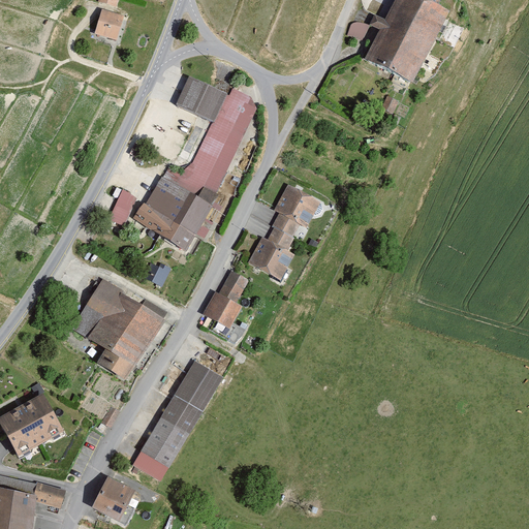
[(438,0),(396,0),(386,21),(376,16),(371,24),(380,29),(365,59),(412,82),(446,11),(435,6),(438,0)]
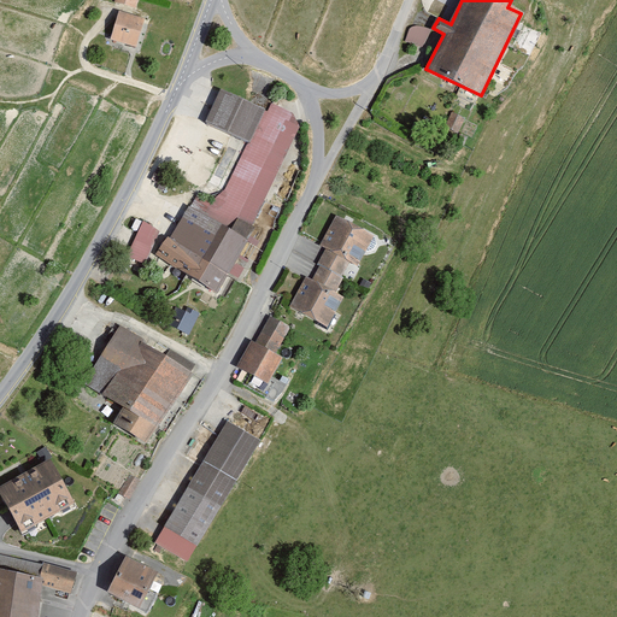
[(118,11),(110,39),(137,47),(146,19),(118,11)]
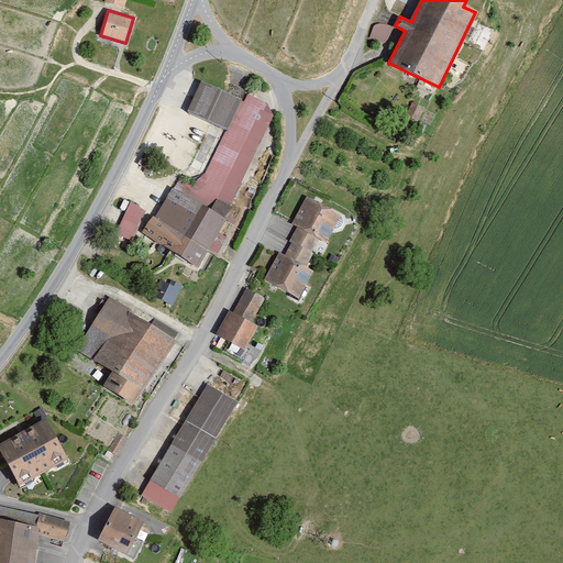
[(386,43),(393,26),(381,23),(375,25),(371,37),(386,43)]
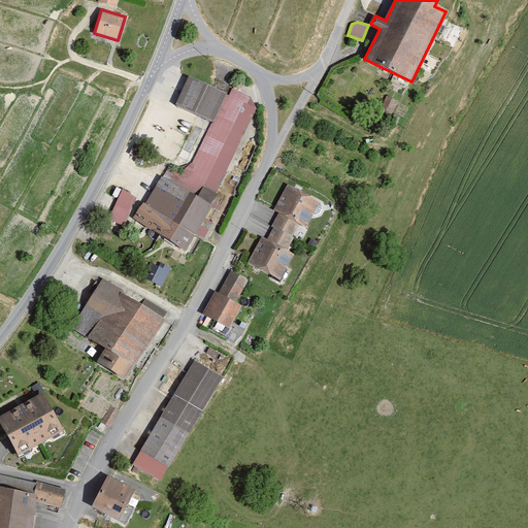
[(230,97),(189,79),(178,106),(212,121),(194,162),(186,172),(172,167),(147,203),(135,218),(187,250),(208,207),(215,194),(255,108),(249,99),(234,90),(230,97)]
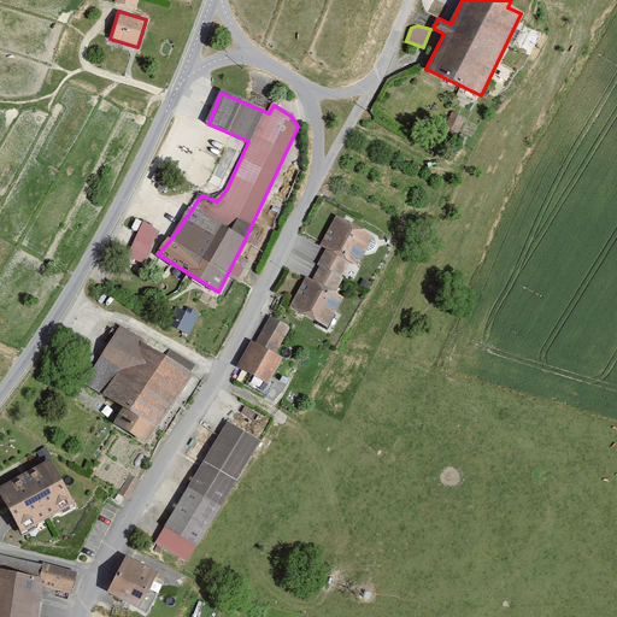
[(306,278),(291,306),(327,327),(342,298),(333,292),(351,260),(357,264),(372,236),(338,217),(322,245),(329,250),(312,281),(306,278)]
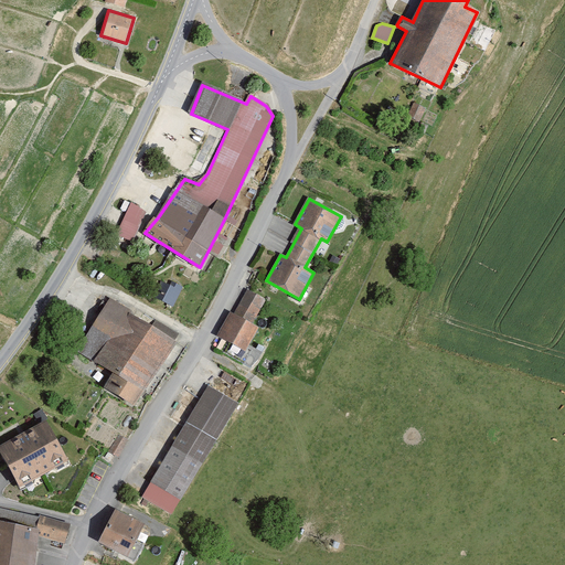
[(146,213),(131,203),(118,234),(135,242),(146,213)]
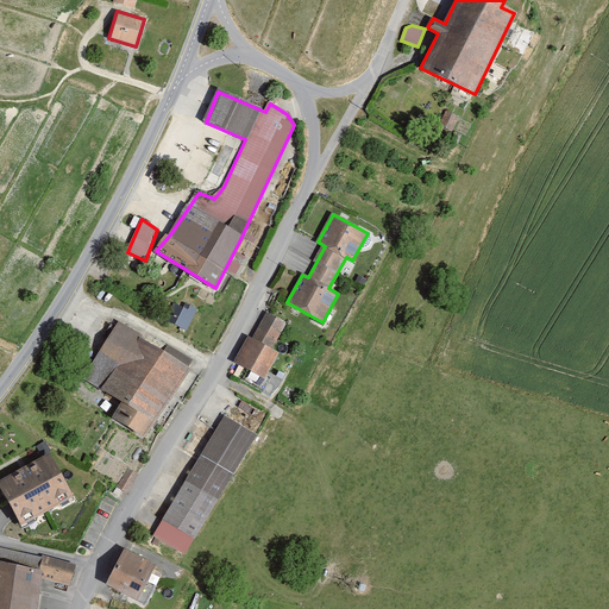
[(188,311),(184,308),(176,325),(187,330),(198,309),(190,306),(188,311)]
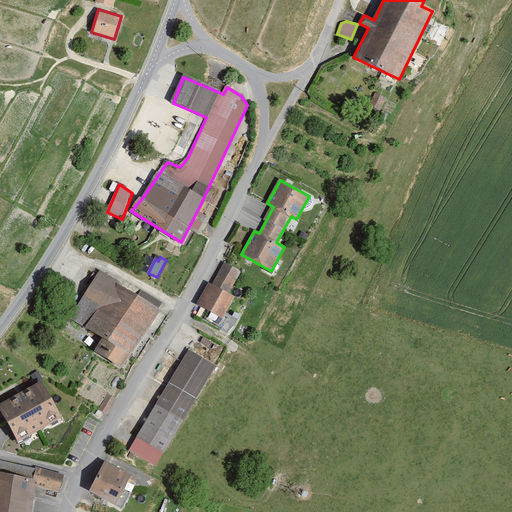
[(209,284),(198,304),(223,317),(234,297),(228,294),(239,272),(224,264),(213,286),(209,284)]
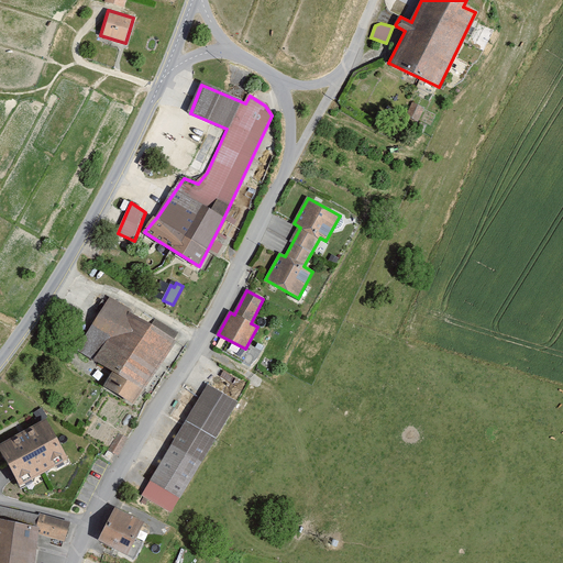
[(175,340),(110,299),(78,349),(116,372),(107,385),(134,401),(175,340)]
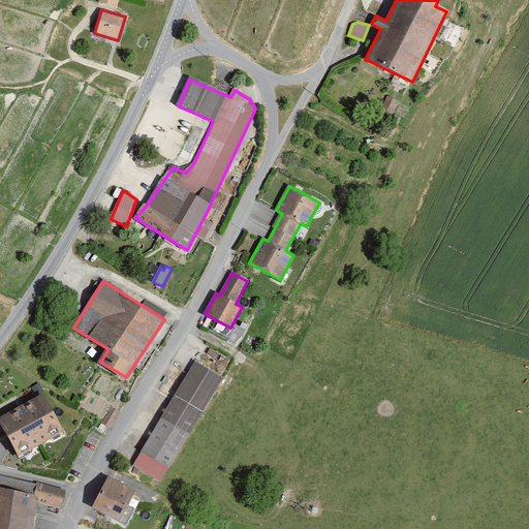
[(195,363),(134,466),(161,481),(222,378),(195,363)]
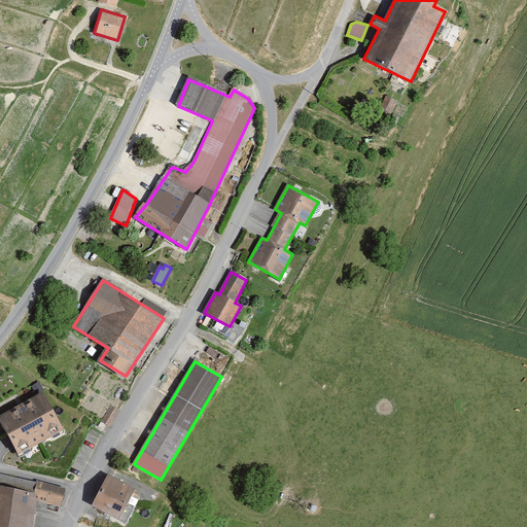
[(42,393),(0,416),(0,418),(9,436),(19,453),(63,429),(42,393)]
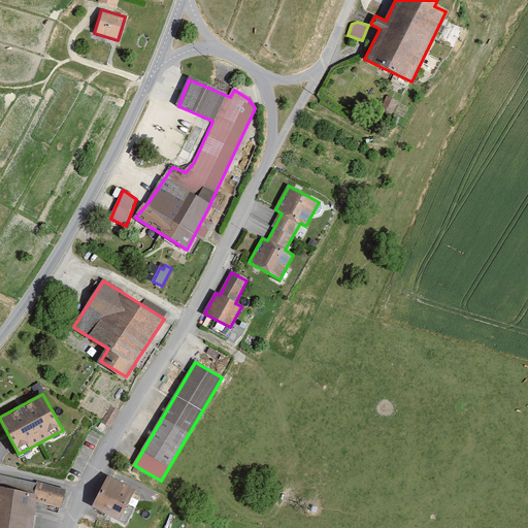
[(0,527),(31,527),(35,501),(60,507),(64,491),(0,476),(0,527)]
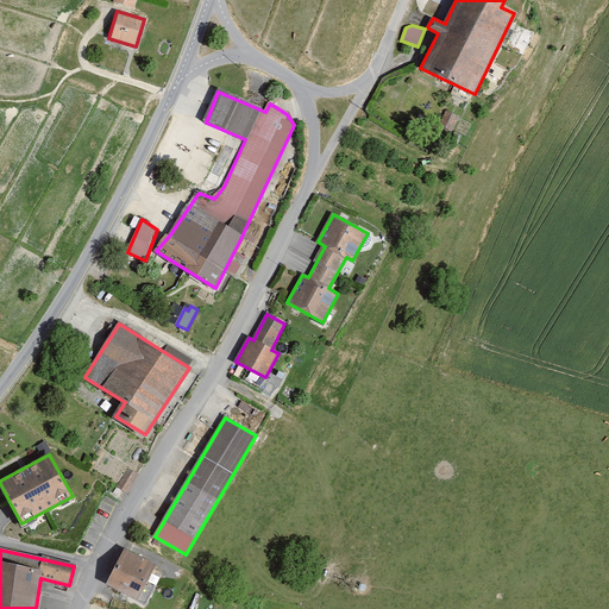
[(156,565),(125,550),(107,584),(145,604),(154,586),(146,583),(156,565)]
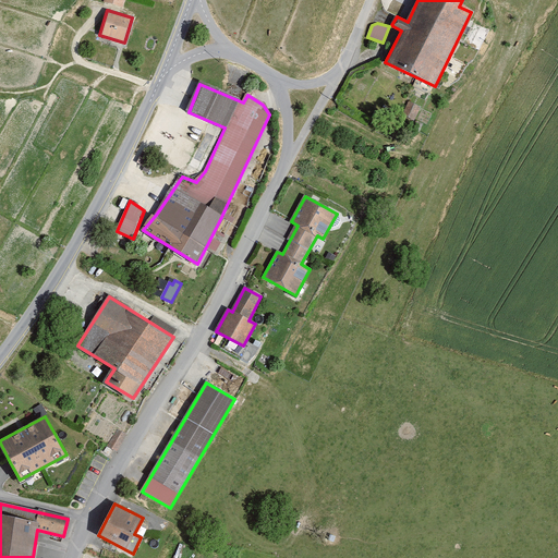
All buildings are outlined.
